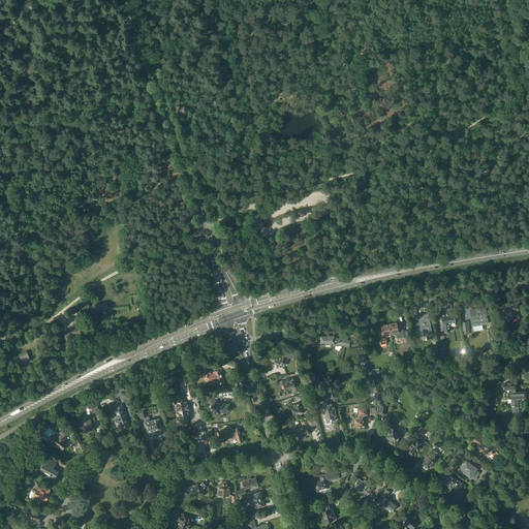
[(102,312),(103,313),(103,314),(104,314),(105,314),(106,313),(106,312),(106,311),(106,310),(107,310),(106,303),(94,305),(95,312),(102,311),(102,312)]
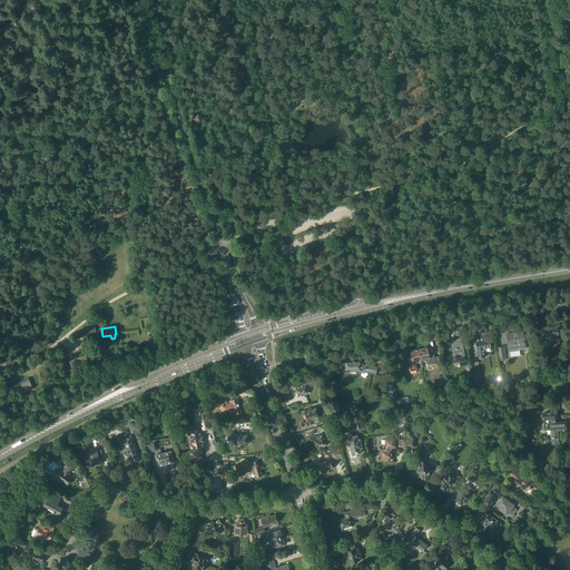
[(558,326),(544,328),(546,337),(551,336),(551,337),(556,336),(556,338),(557,344),(563,342),(563,341),(561,336),(559,336),(559,335),(558,326)]
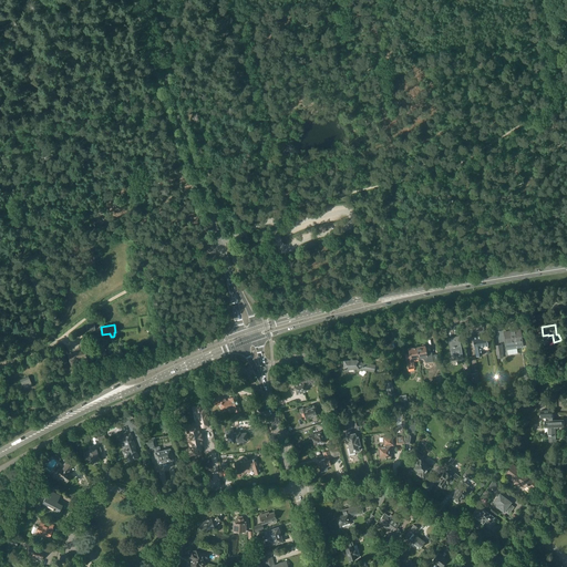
[(519,329),(504,332),(506,349),(523,347),(519,329)]
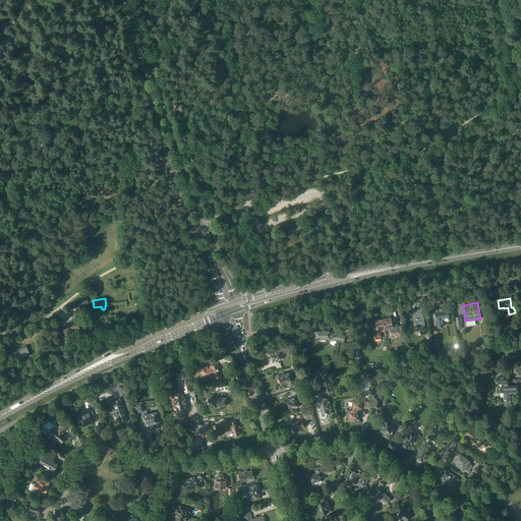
[(442,320),(449,319),(447,307),(433,309),(436,321),(437,320),(438,328),(443,327),(442,320)]
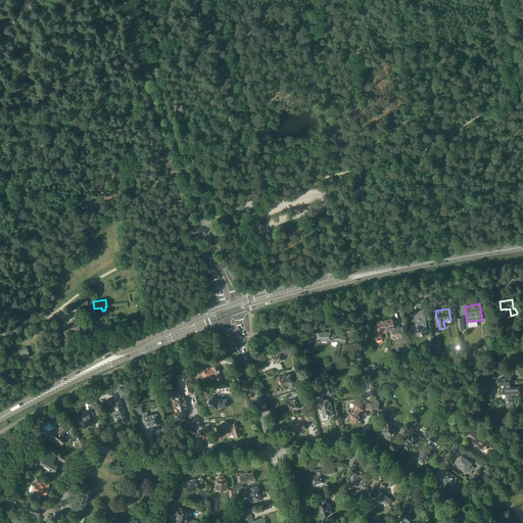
[(423,310),(419,311),(414,312),(417,333),(427,331),(423,310)]
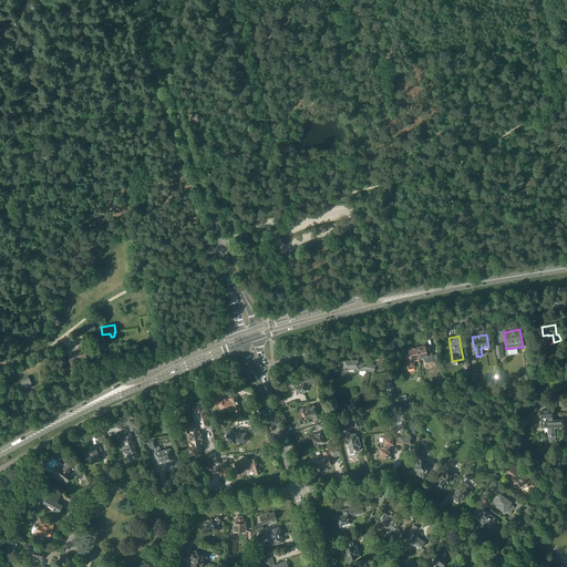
[(424,360),(425,361),(429,364),(433,360),(431,357),(428,359),(428,358),(425,346),(416,347),(419,359),(424,358),(424,359),(424,360)]
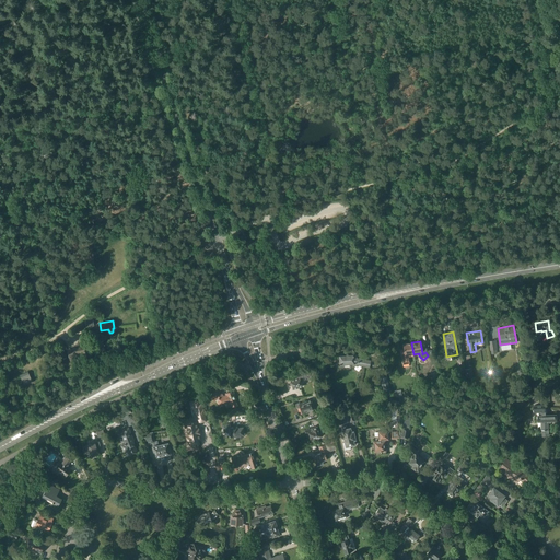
[(404,350),(400,350),(401,360),(403,364),(409,363),(409,359),(408,356),(413,354),(411,342),(403,345),(404,345),(404,350)]
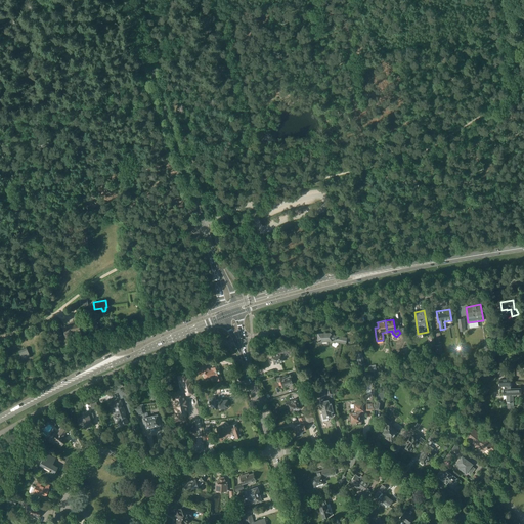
[(79,324),(62,326),(64,337),(81,334),(79,324)]
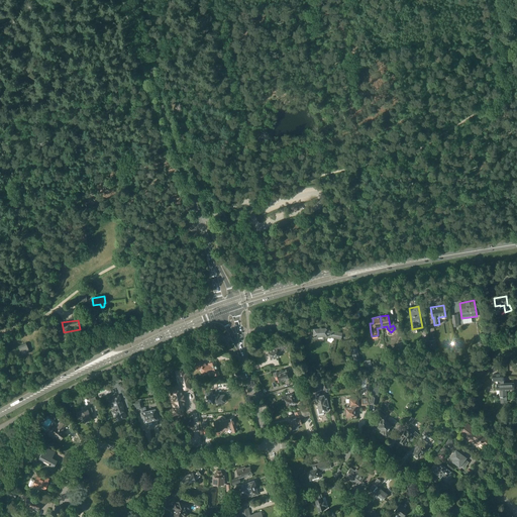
[(315,337),(313,337),(313,339),(317,339),(317,337),(328,336),(331,336),(331,337),(333,337),(334,337),(335,337),(335,338),(340,339),(342,332),(327,329),(326,329),(326,328),(322,328),(322,327),(321,327),(320,327),(319,327),(319,328),(313,328),(314,335),(314,336),(315,336),(315,337)]
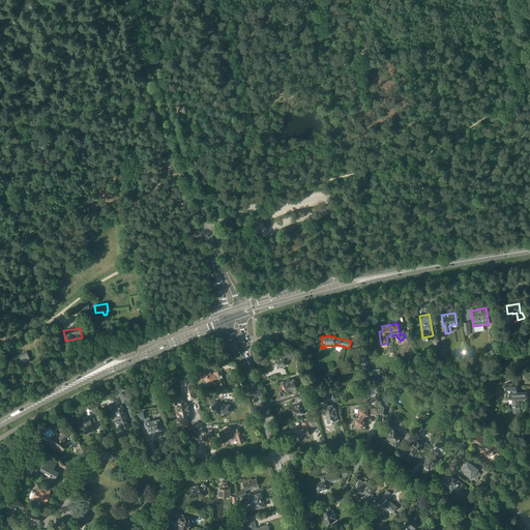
[(281,354),(282,357),(274,359),(277,369),(286,365),(284,358),(291,356),(292,360),(298,358),(296,352),(293,353),(292,350),(281,354)]
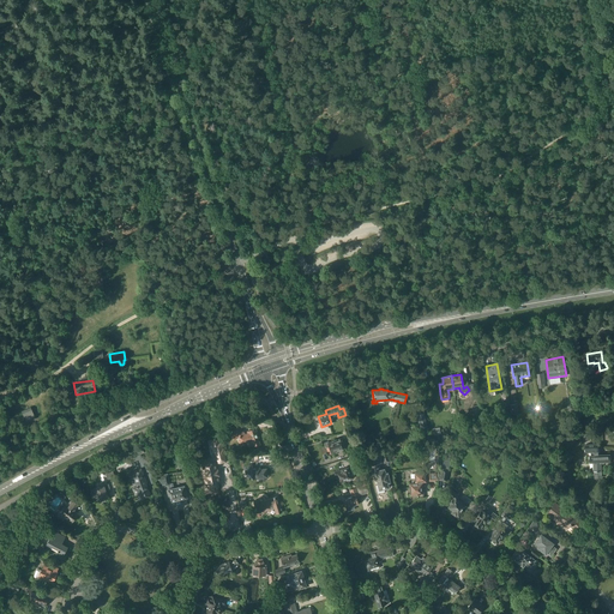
[(22,411),(26,423),(36,420),(31,407),(22,411)]
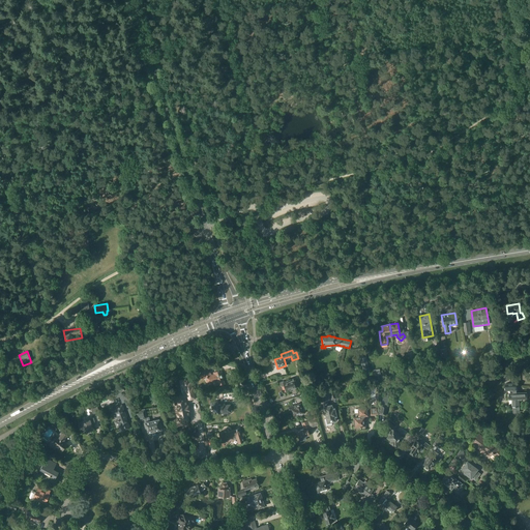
[(370,369),(365,356),(359,358),(362,371),(370,369)]
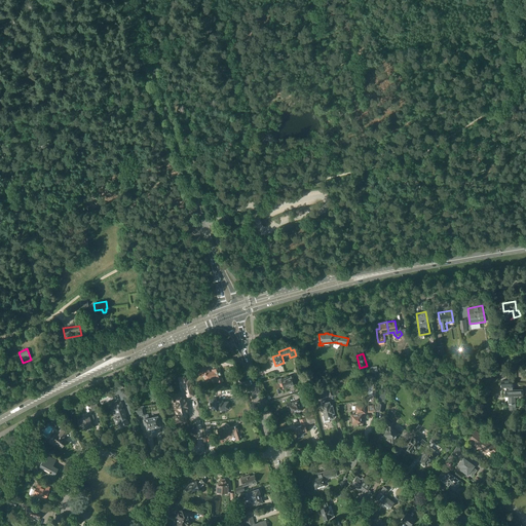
[(435,363),(430,370),(436,373),(440,367),(435,363)]
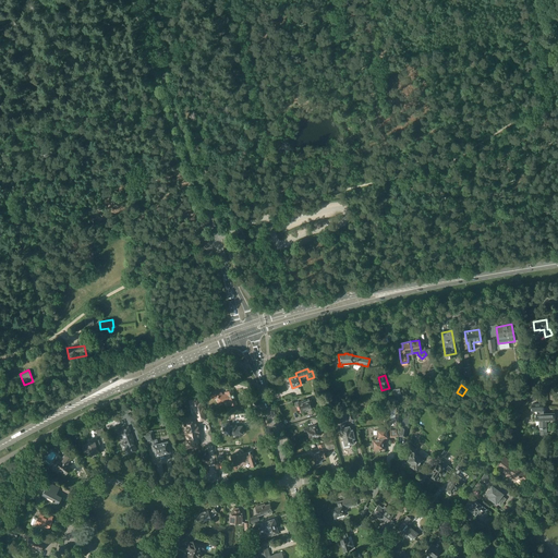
[(213,395),(210,396),(214,400),(216,399),(218,403),(219,403),(225,401),(226,407),(230,405),(237,403),(234,398),(235,398),(232,390),(225,392),(226,395),(222,396),(222,395),(220,390),(213,395)]
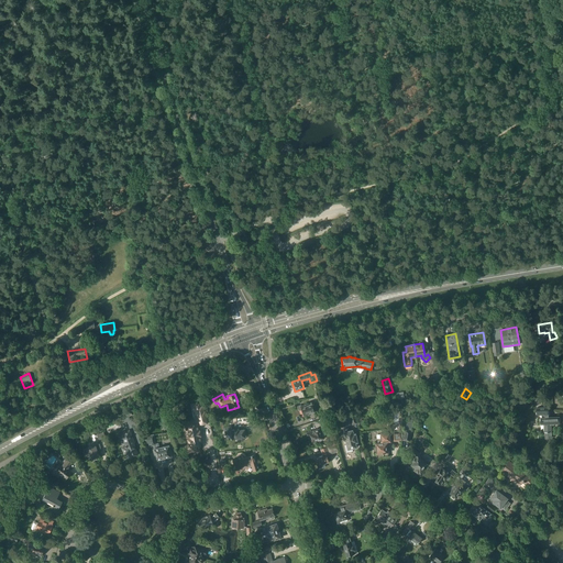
[(155,404),(166,401),(164,395),(153,397),(155,404)]
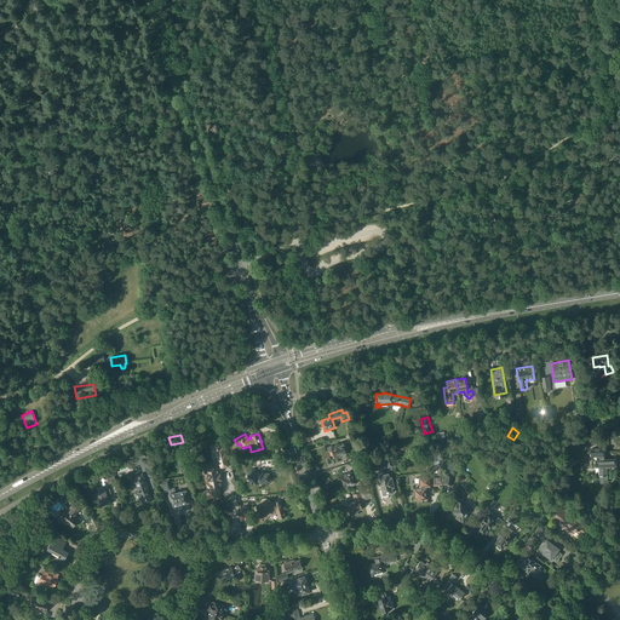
[(334,445),(336,446),(331,447),(334,458),(340,457),(346,454),(346,453),(344,448),(346,447),(345,442),(334,445)]
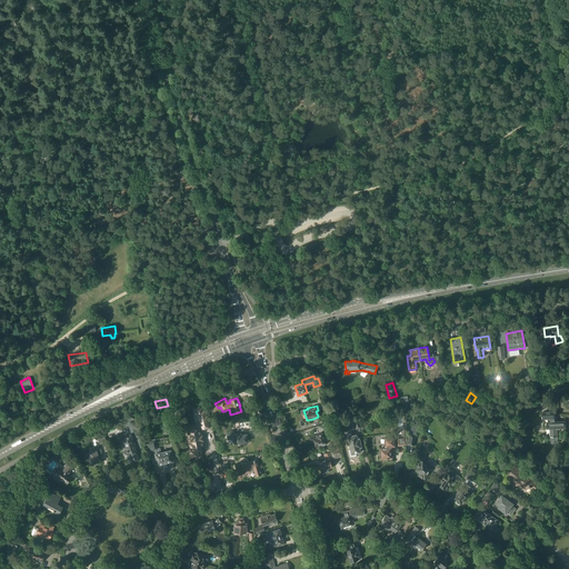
[(203,411),(197,412),(198,419),(200,418),(202,429),(206,429),(209,428),(205,410),(203,411)]
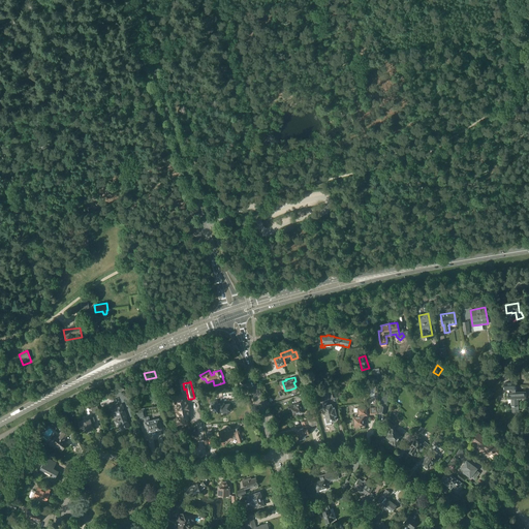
[(511,399),(511,407),(512,407),(512,412),(519,412),(519,406),(519,398),(526,398),(527,391),(516,392),(516,382),(508,382),(505,382),(504,382),(505,390),(509,390),(509,392),(508,392),(508,399),(511,399)]
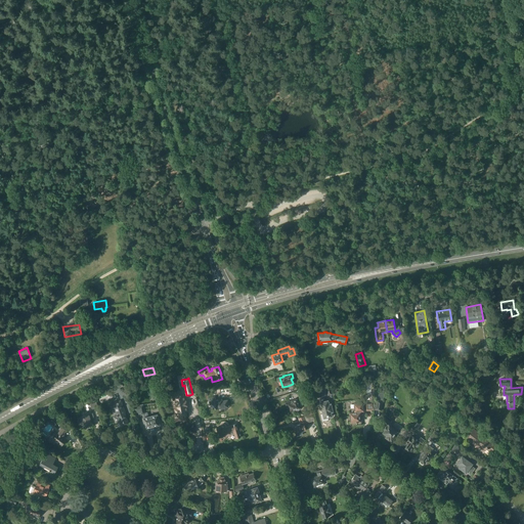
[(384,394),(379,393),(375,409),(381,411),(383,401),(384,394)]
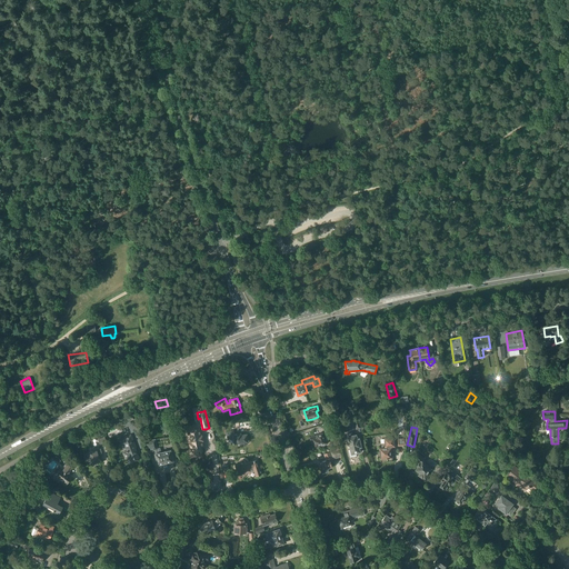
[(195,431),(188,432),(191,449),(203,447),(202,441),(203,441),(202,439),(201,439),(201,437),(202,437),(201,436),(200,436),(199,429),(193,430),(195,431)]
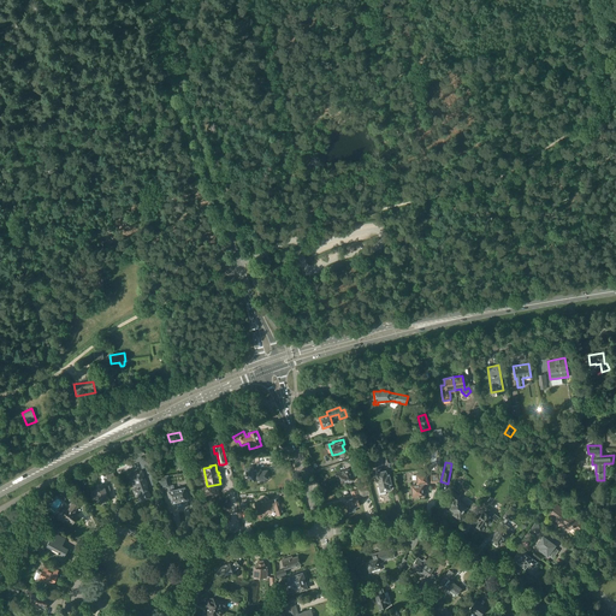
[(253,466),(244,467),(246,472),(252,471),(253,480),(259,480),(259,483),(265,481),(265,479),(268,478),(267,471),(261,472),(261,469),(254,471),(253,466)]
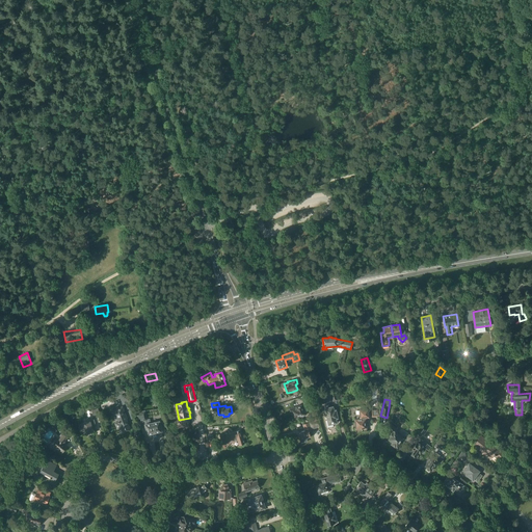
[(324,405),(325,407),(324,407),(327,421),(325,421),(327,428),(334,426),(334,424),(338,423),(337,420),(338,420),(338,419),(339,419),(337,409),(335,409),(334,405),(330,406),(329,403),(324,405)]
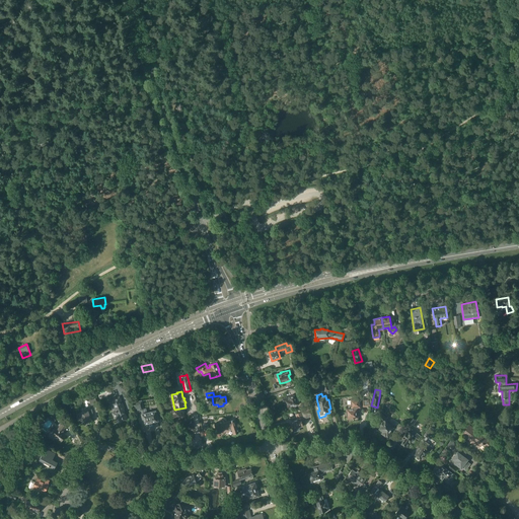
[(283,398),(284,402),(286,401),(288,408),(293,405),(293,406),(294,406),(295,406),(296,406),(296,405),(298,404),(294,394),(289,396),(283,398)]
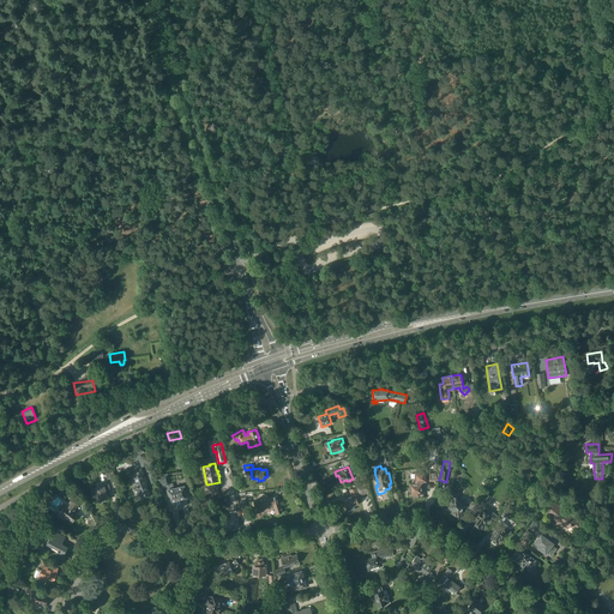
[(116,477),(114,469),(106,473),(107,476),(108,480),(113,479),(116,477)]
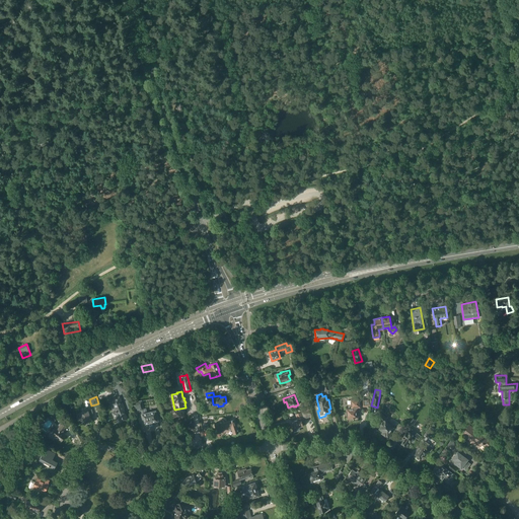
[(113,412),(115,419),(119,418),(120,422),(127,419),(123,406),(120,396),(107,400),(109,405),(113,404),(116,411),(113,412)]
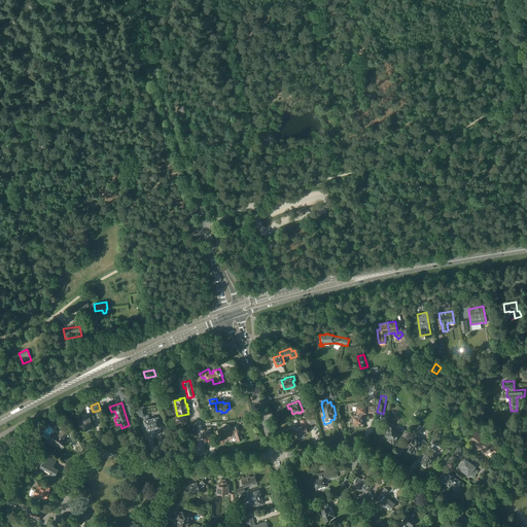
[(351,415),(352,425),(358,424),(359,427),(363,427),(363,424),(362,415),(363,415),(363,414),(366,414),(365,405),(355,406),(356,414),(351,415)]
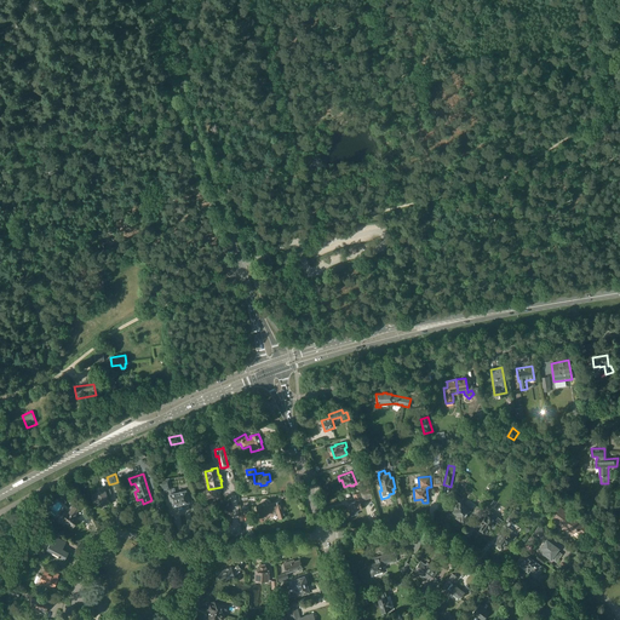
[(168,491),(172,506),(189,503),(187,491),(176,493),(174,488),(172,488),(170,478),(158,481),(160,492),(168,491)]
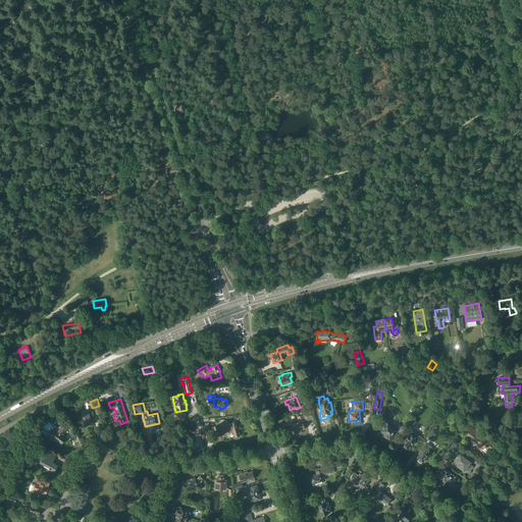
[(76,416),(79,422),(84,420),(85,425),(92,423),(92,422),(93,422),(92,421),(91,417),(94,416),(92,411),(91,408),(81,411),(82,414),(76,416)]
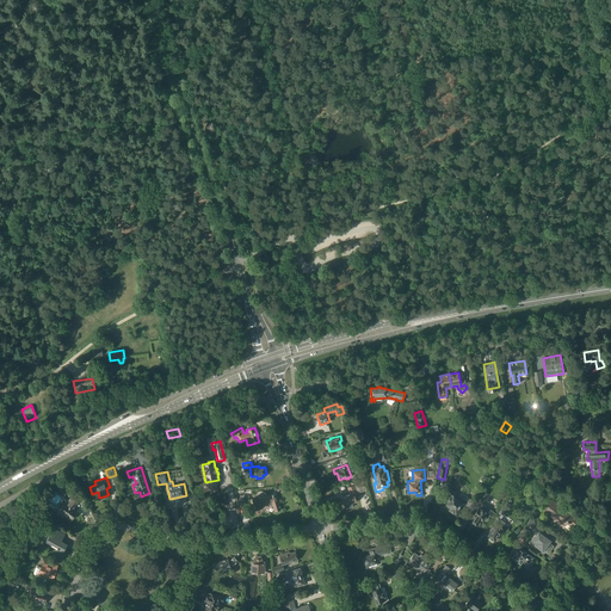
[(350,492),(351,494),(343,497),(345,505),(357,501),(355,494),(362,492),(359,483),(350,487),(351,492),(350,492)]
